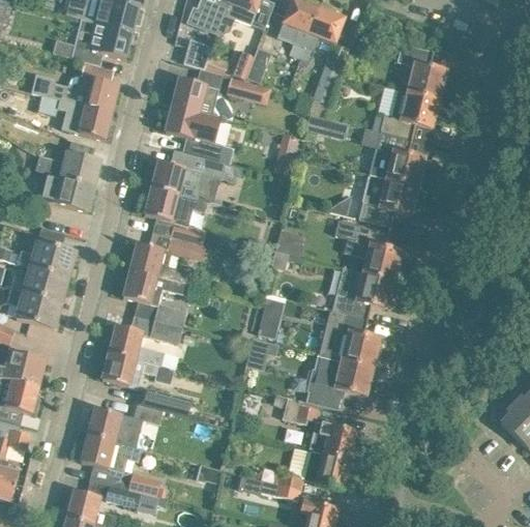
[(7,24),(12,4),(0,0),(0,32),(3,23),(7,24)]
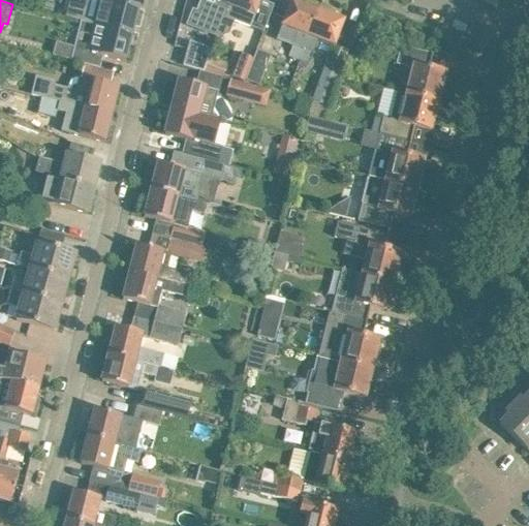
[(138,5),(119,0),(111,0),(104,26),(131,33),(138,5)]
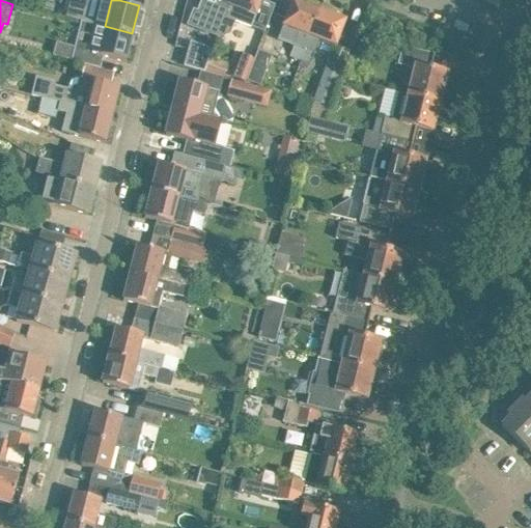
[(199,0),(197,8),(213,15),(210,25),(220,28),(230,0),(199,0)]
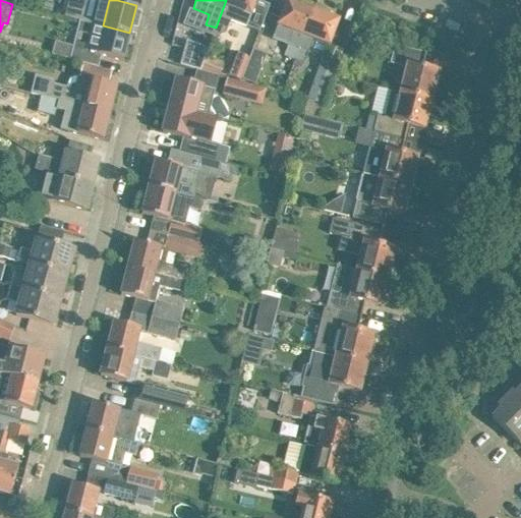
[(226,0),(216,27),(214,32),(219,34),(225,31),(230,17),(246,24),(250,13),(253,7),(255,0),(226,0)]
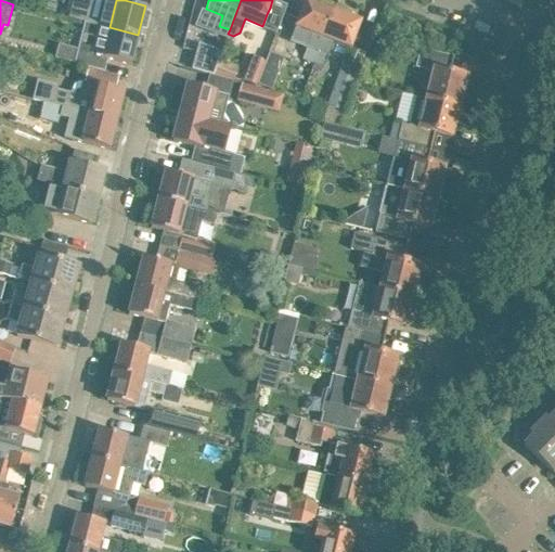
[(312,61),(333,9),(311,0),(305,0),(295,25),(296,25),(291,39),(307,46),(300,61),(308,64),(310,60),(312,61)]
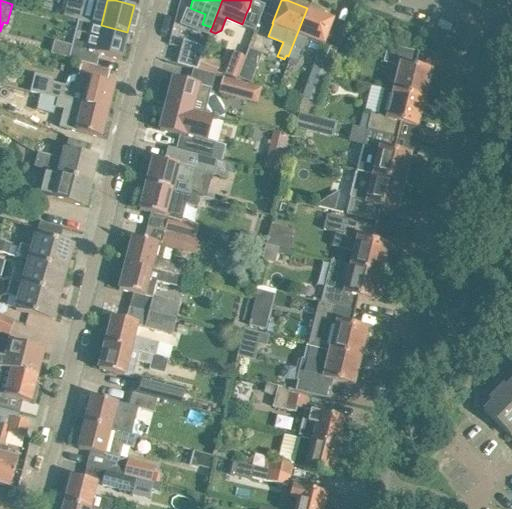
[(323,43),(325,37),(333,18),(307,8),(288,56),(297,60),(307,37),(323,43)]
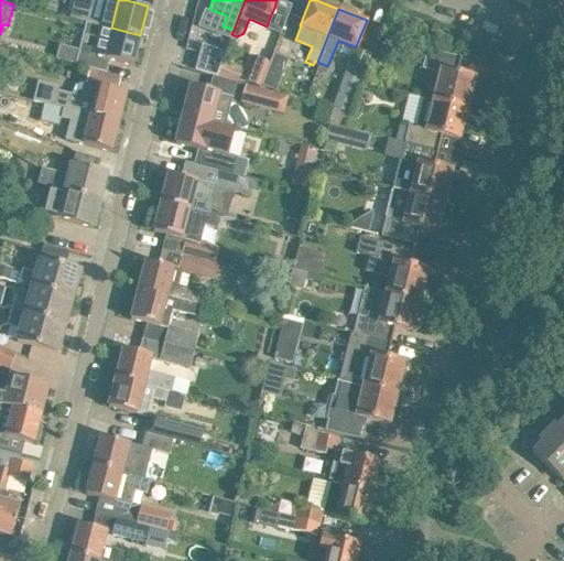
[(106,72),(109,57),(133,64),(140,35),(111,28),(99,24),(85,21),(84,22),(90,24),(88,32),(91,33),(88,45),(85,44),(84,50),(77,47),(73,63),(106,72)]
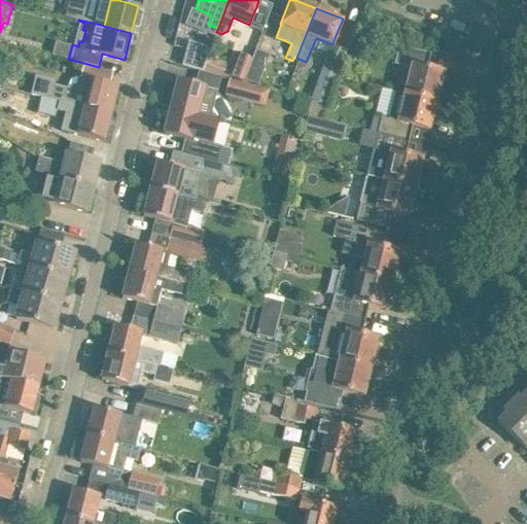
[(182,62),(182,64),(203,70),(211,47),(188,40),(182,62)]
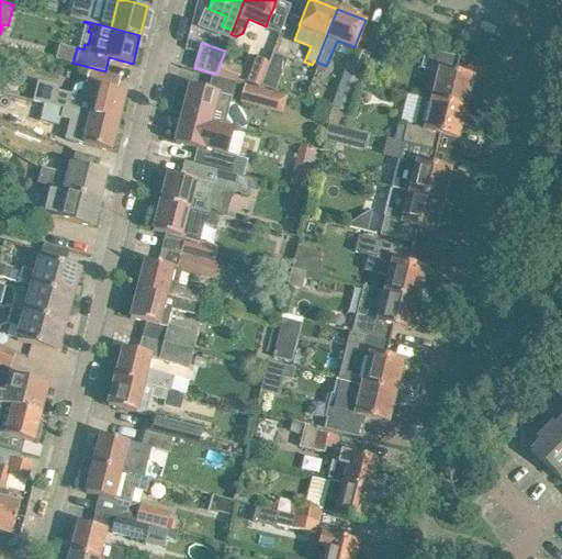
[(433,98),(464,107),(472,76),(456,71),(459,55),(425,47),(420,66),(439,70),(433,98)]
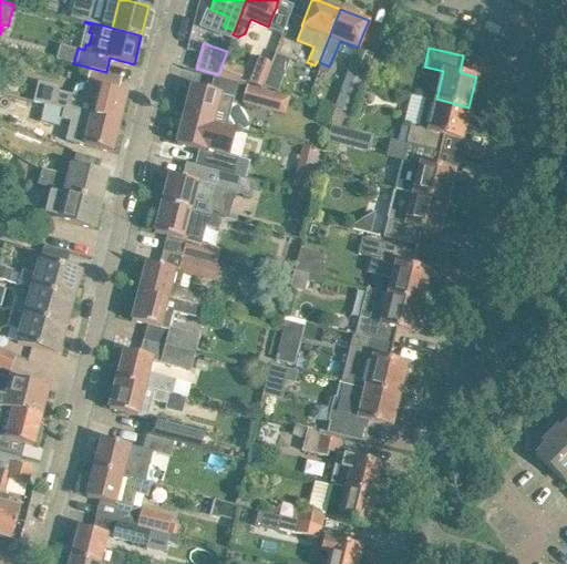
[(261,83),(277,90),(289,57),(274,51),(270,61),(261,83)]
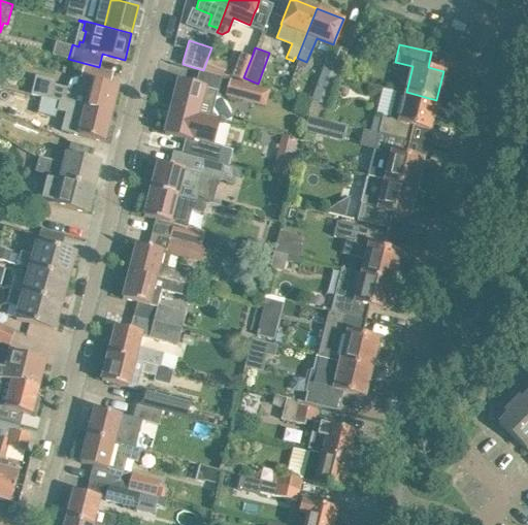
[(242,79),(243,77),(252,57),(236,51),(227,74),(242,79)]
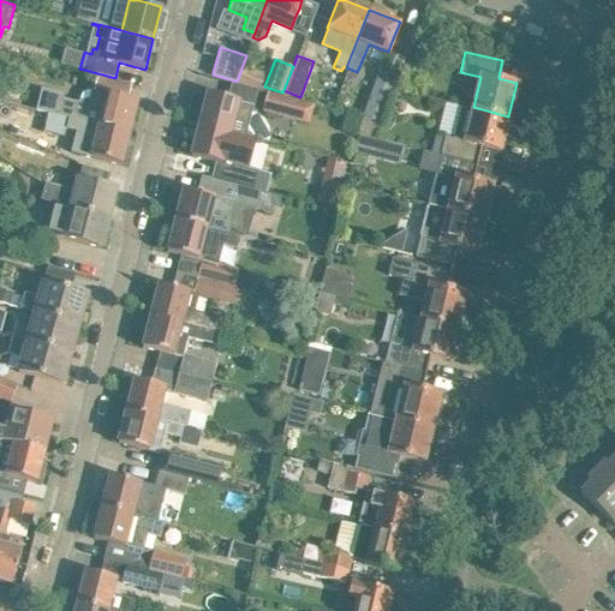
[(351,112),(378,121),(395,76),(380,70),(369,99),(357,95),(351,112)]
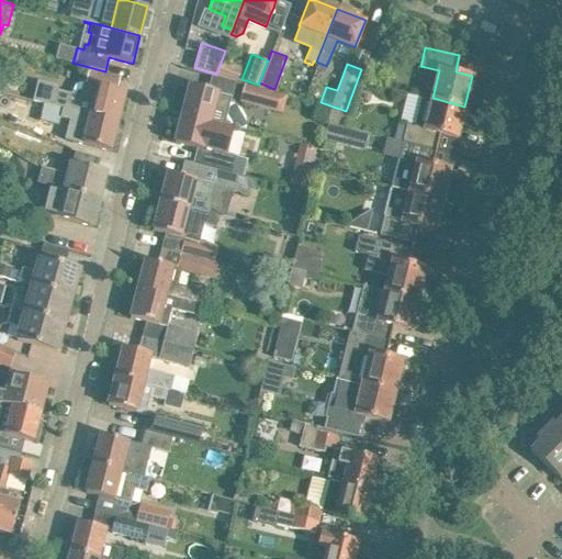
[(125,91),(104,87),(83,81),(79,81),(75,84),(70,93),(58,90),(55,85),(37,80),(33,99),(54,104),(117,121),(125,91)]
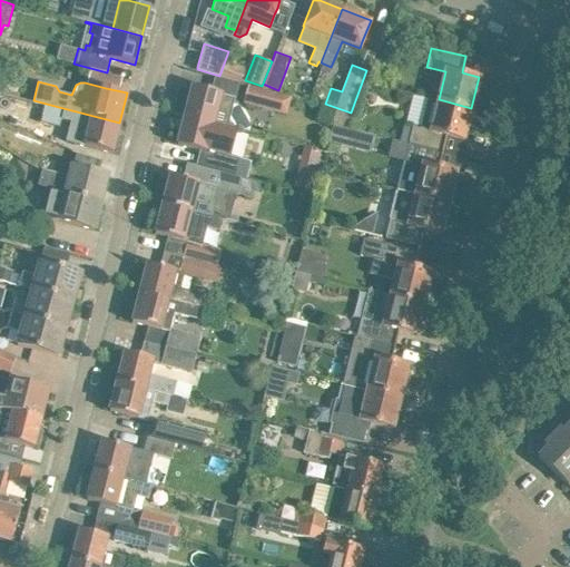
[(243,100),(284,113),(290,95),(248,84),(243,100)]
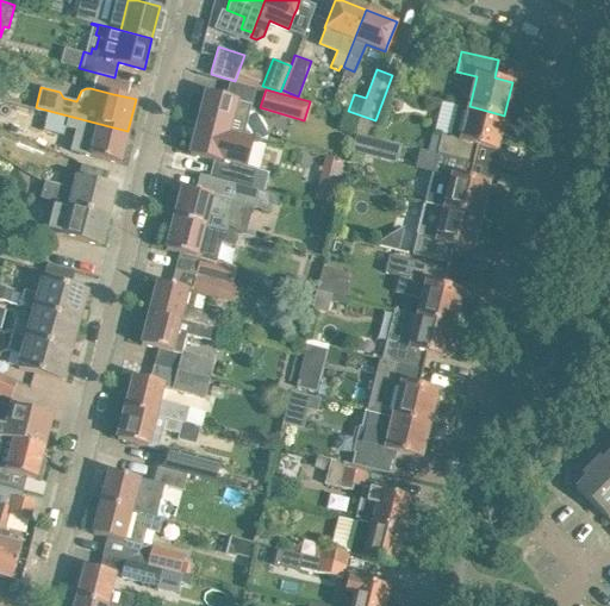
[(253,136),(257,137),(266,138),(267,133),(267,129),(266,124),(263,120),(261,117),(257,114),(254,111),(249,110),(251,102),(237,99),(238,99),(206,91),(198,122),(253,136)]
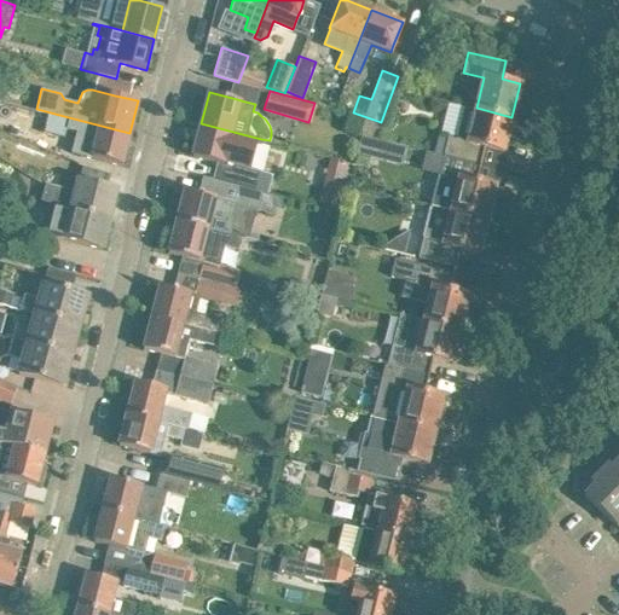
[(503,151),(508,134),(514,135),(518,121),(512,119),(512,117),(476,108),(464,105),(457,135),(440,132),(435,152),(444,154),(480,163),(485,146),(503,151)]
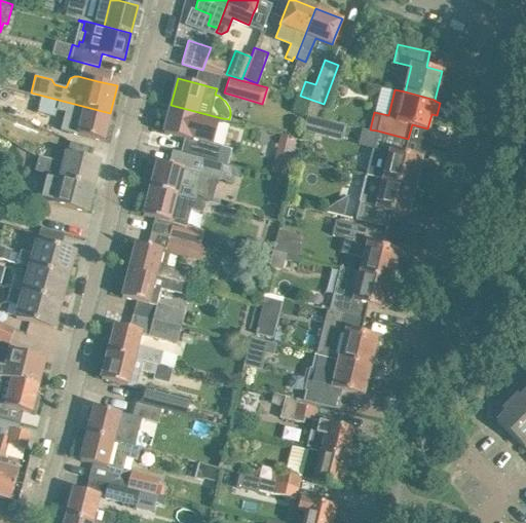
[(104,140),(110,113),(50,98),(45,105),(57,110),(68,112),(67,120),(78,123),(76,133),(104,140)]
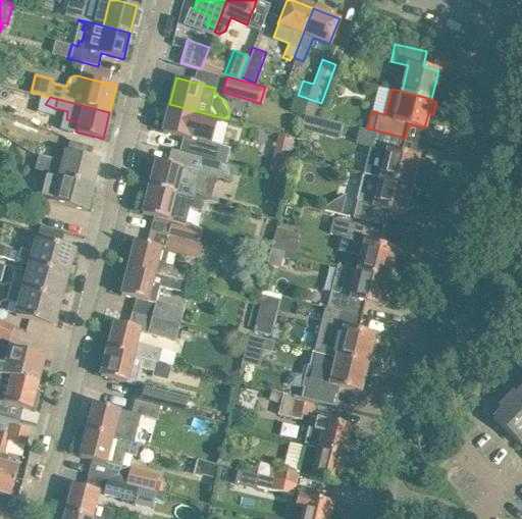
[(210,141),(216,116),(169,104),(162,130),(183,136),(179,149),(177,148),(176,149),(178,150),(189,152),(216,160),(220,144),(210,141)]
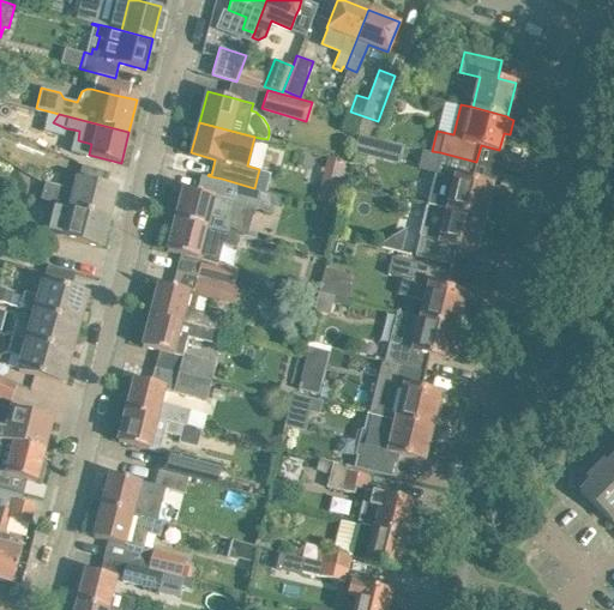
[(359,133),(354,151),(367,155),(372,136),(359,133)]
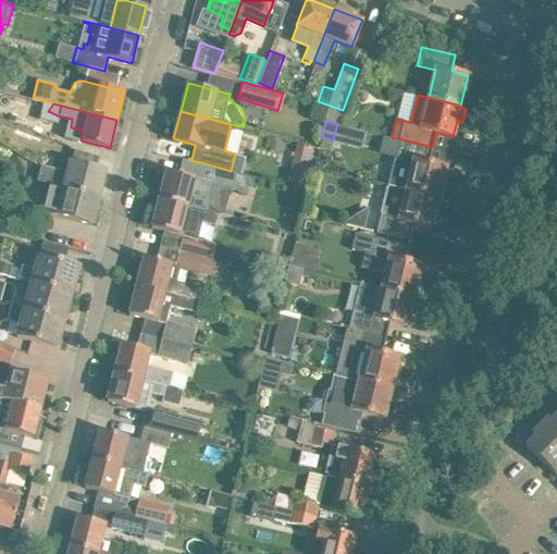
[(429,162),(432,147),(399,138),(387,184),(438,197),(438,193),(442,194),(444,184),(442,184),(446,167),(429,162)]
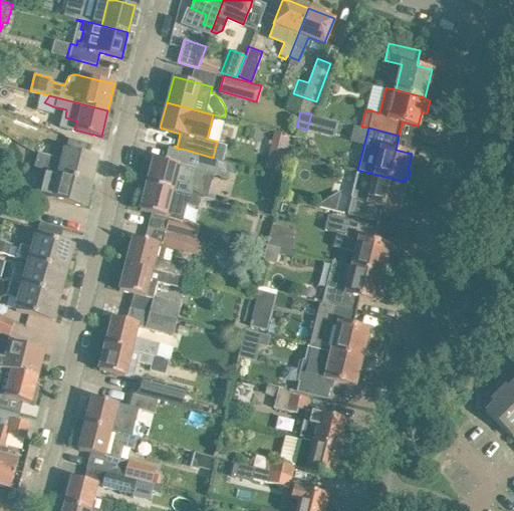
[(213,158),(186,150),(176,148),(173,161),(153,156),(147,183),(200,197),(201,195),(190,192),(197,169),(226,177),(230,162),(213,158)]
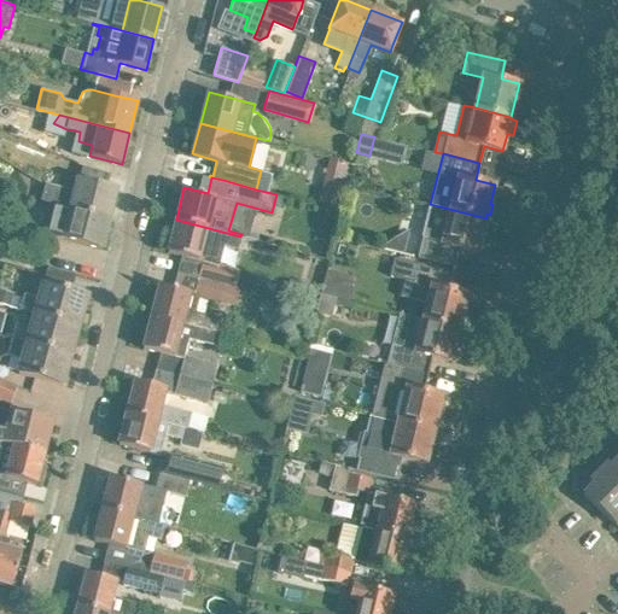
[(116,188),(92,182),(79,179),(75,189),(45,182),(40,198),(56,202),(56,204),(109,218),(116,188)]
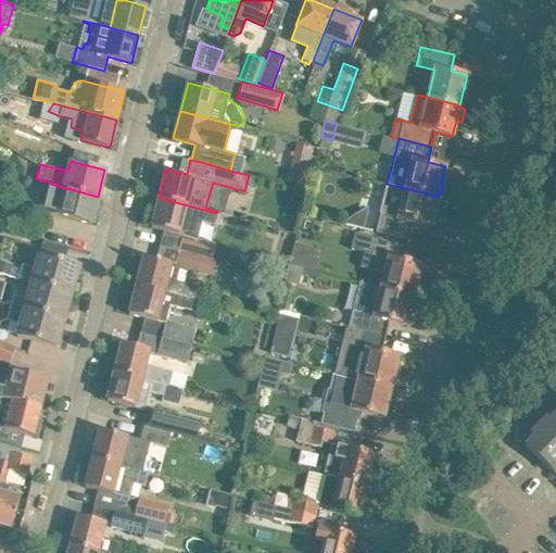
[(291,162),(287,181),(305,187),(311,166),(291,162)]
